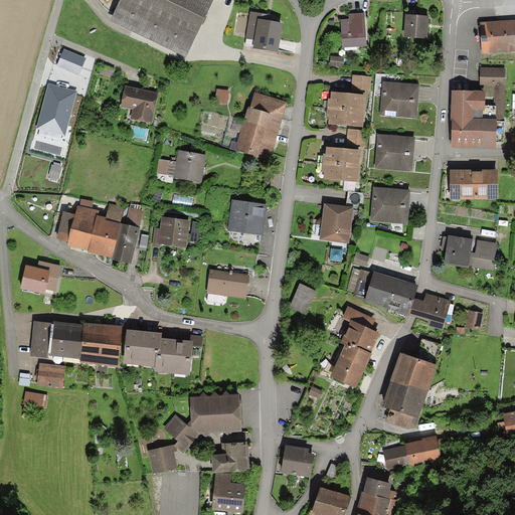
[(214,0),(122,0),(112,21),(186,58),(214,0)]
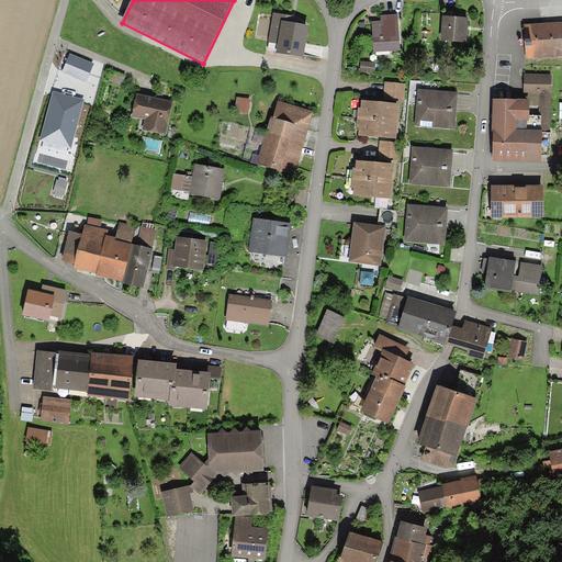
[(277,53),(304,57),(310,26),(288,23),(290,17),(273,13),(268,43),(278,45),(277,53)]
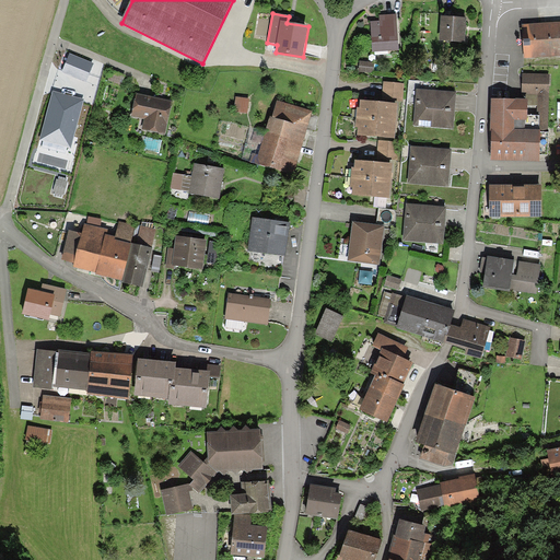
[(372,22),(373,53),(398,53),(397,15),(381,15),(381,22),(372,22)]
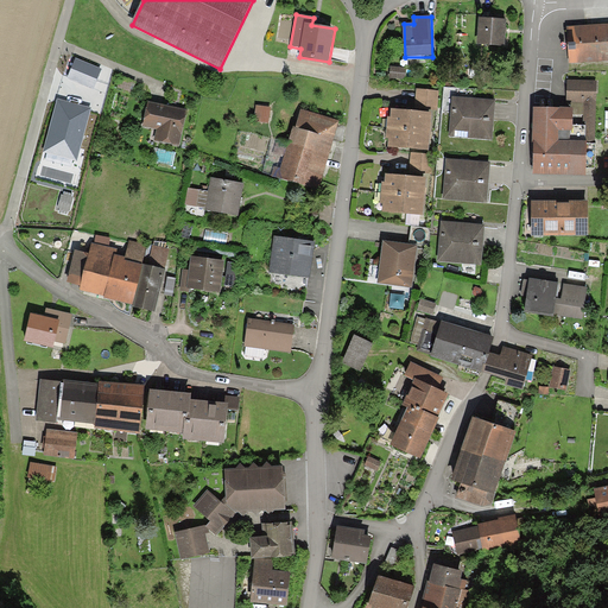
[(506,49),(507,20),(480,19),(479,48),(506,49)]
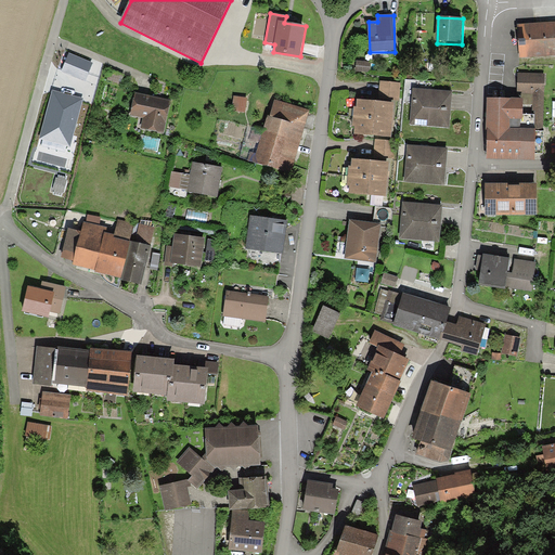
[(554,22),(518,25),(520,57),(554,54),(554,22)]
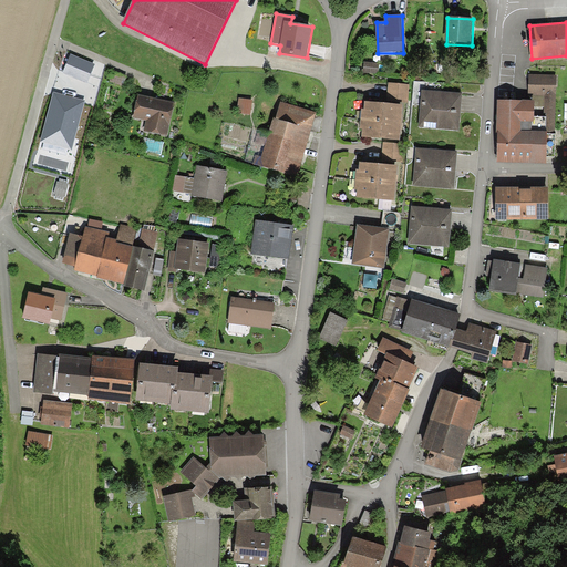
[(379,63),(366,62),(364,73),(378,74),(379,63)]
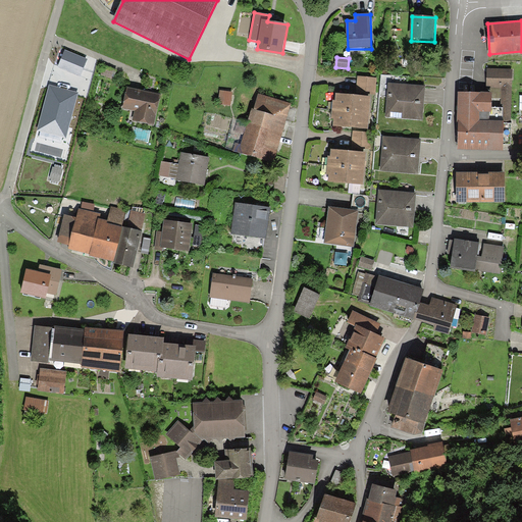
[(115,70),(105,66),(101,75),(112,80),(115,70)]
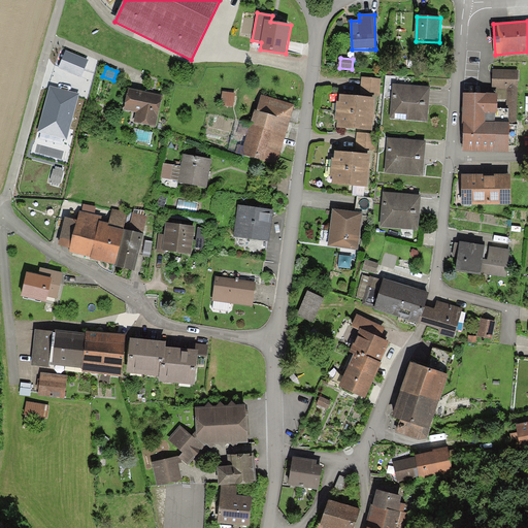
[(492,70),(492,90),(507,90),(507,109),(498,109),(498,114),(496,114),(496,124),(509,124),(509,126),(518,126),(520,71),(492,70)]
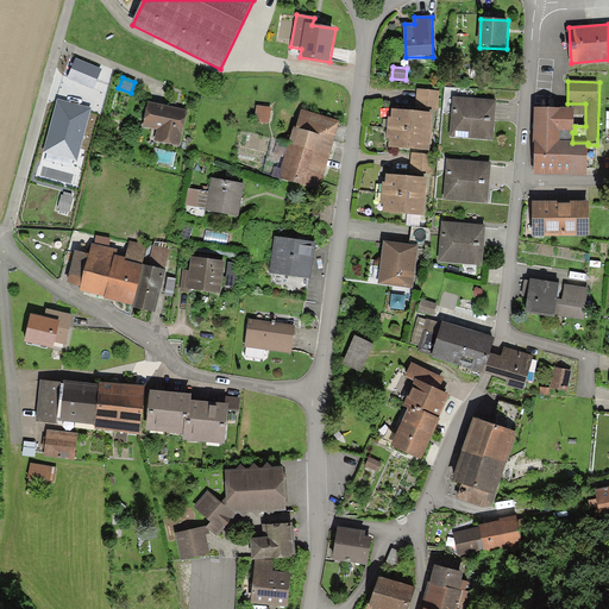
[(439,92),(418,89),(415,108),(437,111),(439,92)]
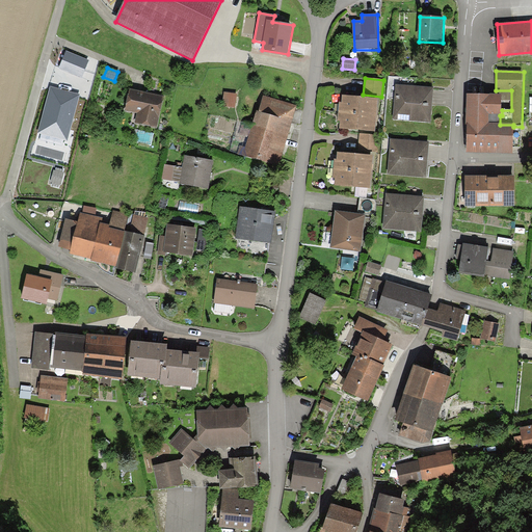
[(396,84),(394,118),(431,122),(433,87),(396,84)]
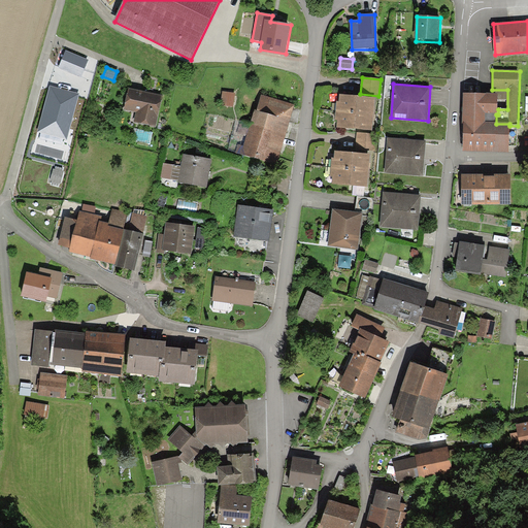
[(137,112),(135,123),(156,127),(162,97),(138,92),(128,90),(124,110),(137,112)]
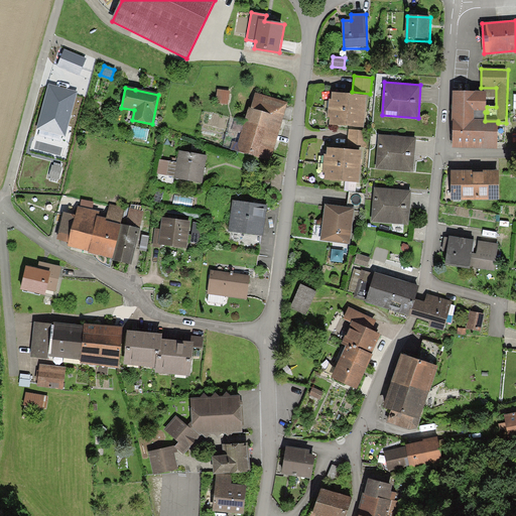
[(218,91),(216,105),(230,107),(231,94),(218,91)]
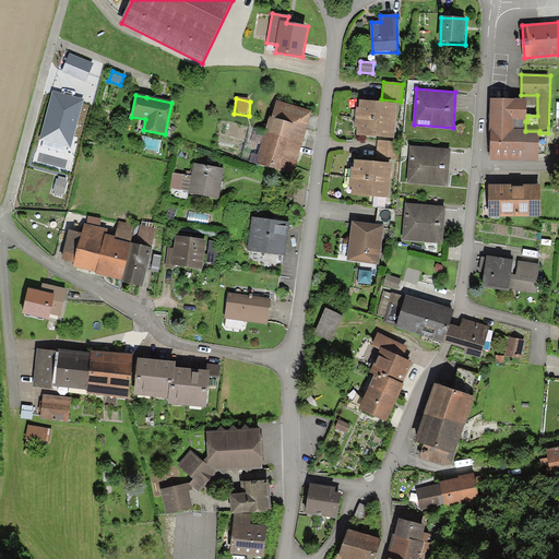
[(489,162),(539,163),(539,155),(547,155),(548,133),(539,133),(539,131),(525,131),(525,121),(527,121),(527,116),(526,100),(490,99),(489,162)]
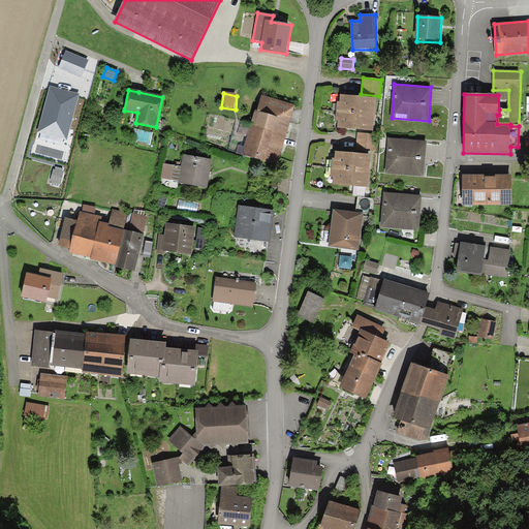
[(377,97),(341,95),(339,112),(375,115),(377,97)]
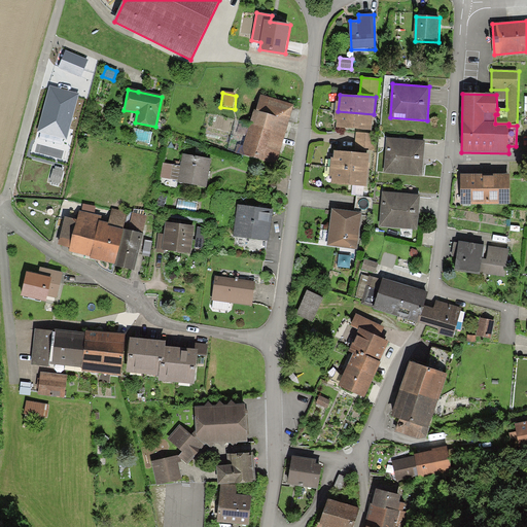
[(246,139),(241,153),(277,166),(294,107),(261,96),(255,112),(246,109),(237,137),(246,139)]
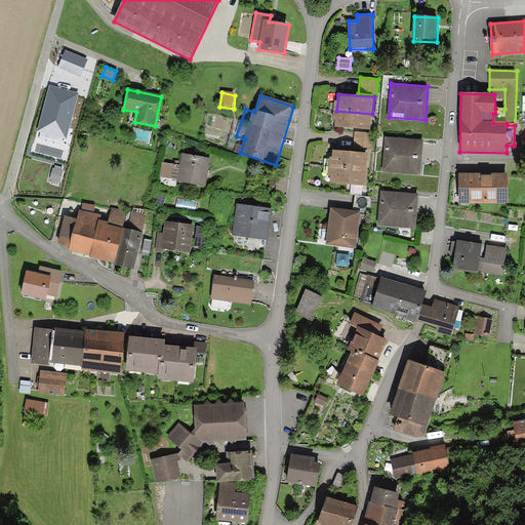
[(372,114),(336,111),(335,128),(371,131),(372,114)]
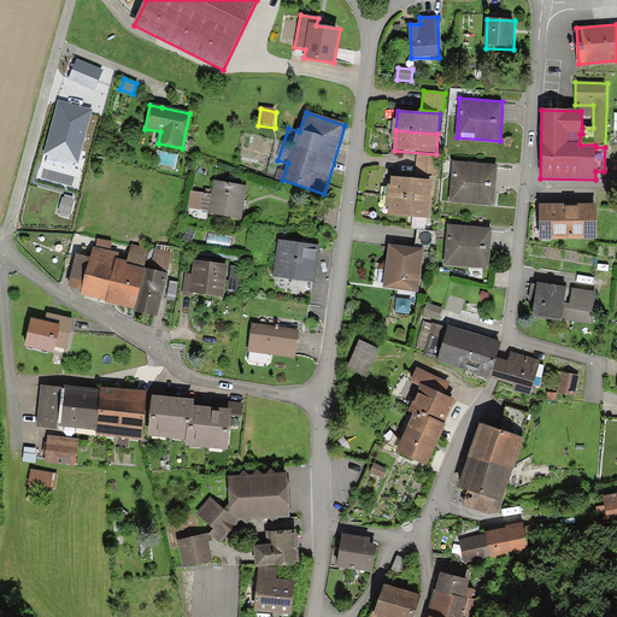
[(439,158),(418,157),(416,176),(438,177),(439,158)]
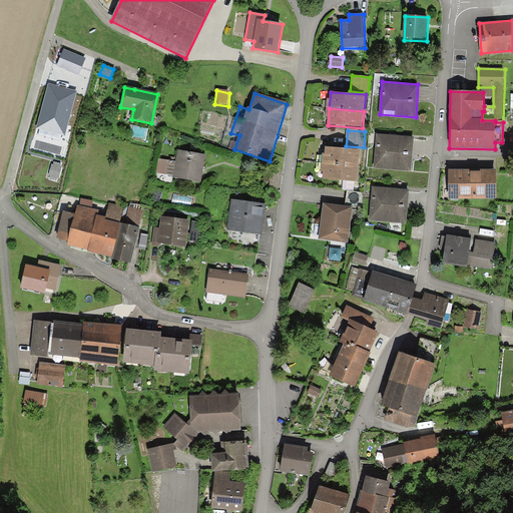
[(379,133),(376,168),(412,171),(415,137),(379,133)]
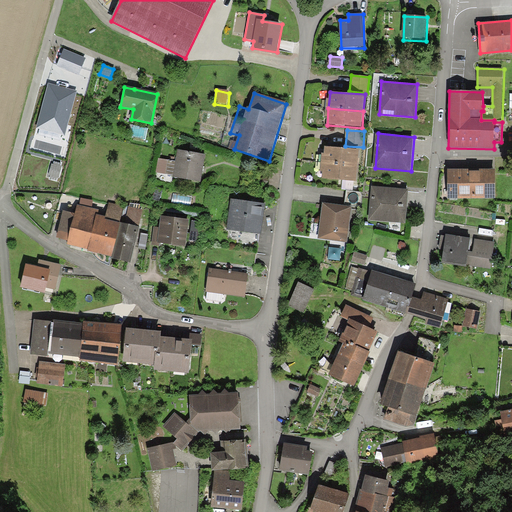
[(325,147),(324,154),(323,154),(322,163),(357,166),(359,150),(325,147)]
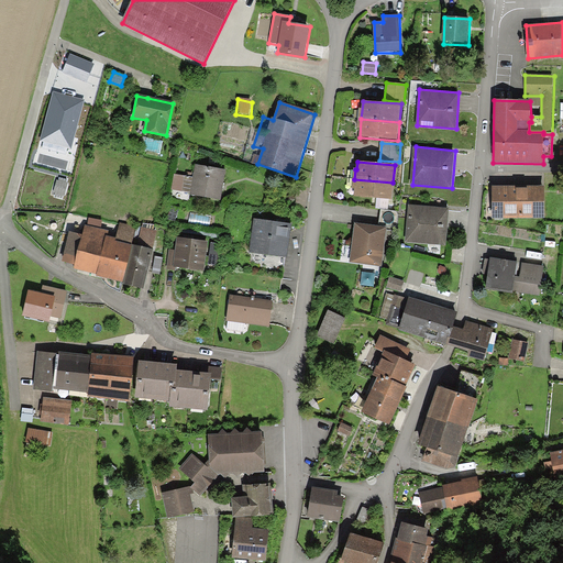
[(191,194),(191,197),(222,200),(227,170),(196,166),(194,178),(191,194)]
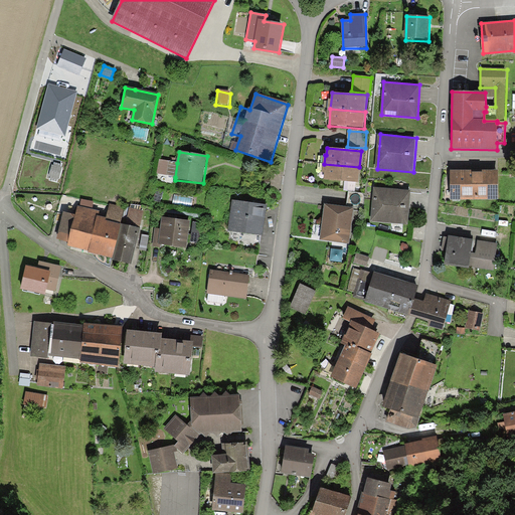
[(175,177),(177,163),(160,160),(158,174),(175,177)]
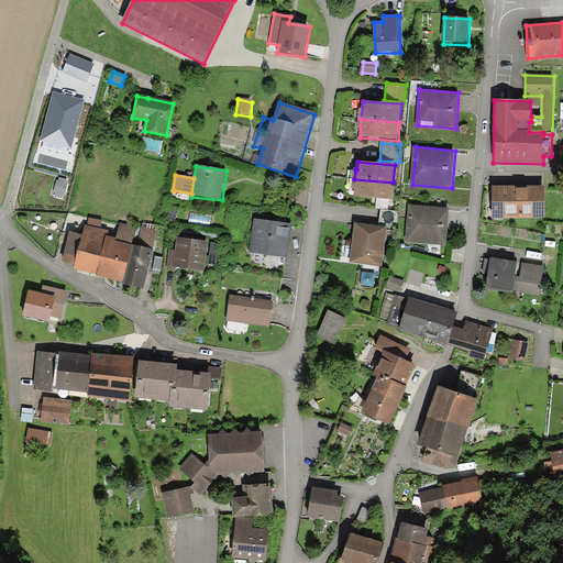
[(393,183),(354,179),(353,190),(354,190),(354,197),(393,201),(393,183)]
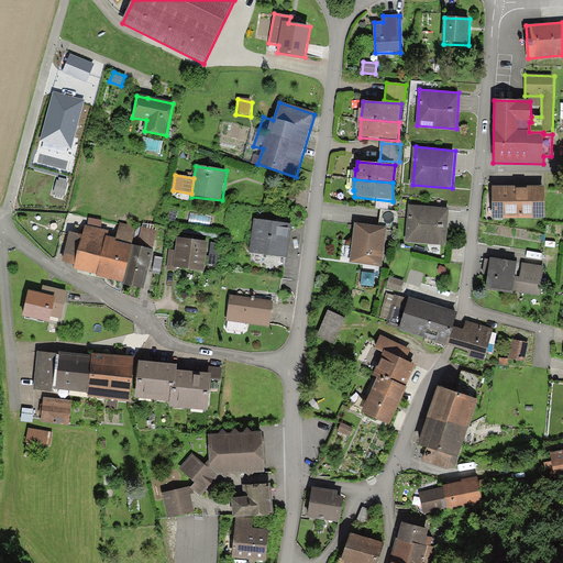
[(494,213),(543,216),(544,183),(495,180),(494,213)]
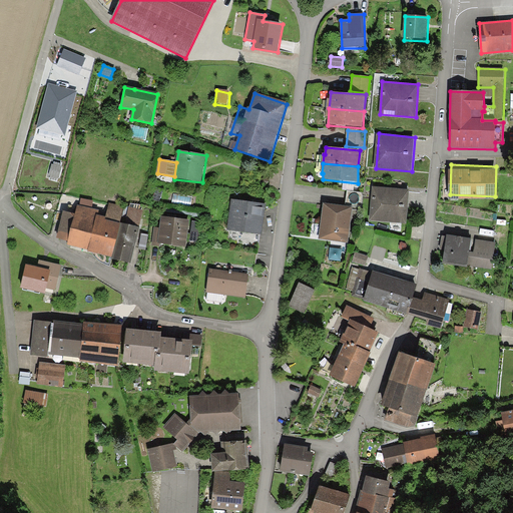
[(373,186),(371,220),(407,222),(410,188),(373,186)]
